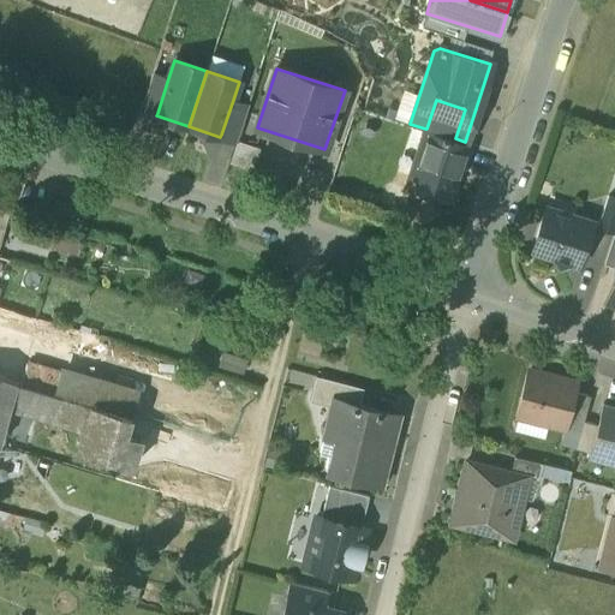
[(153,73),(141,108),(157,113),(168,78),(153,73)]
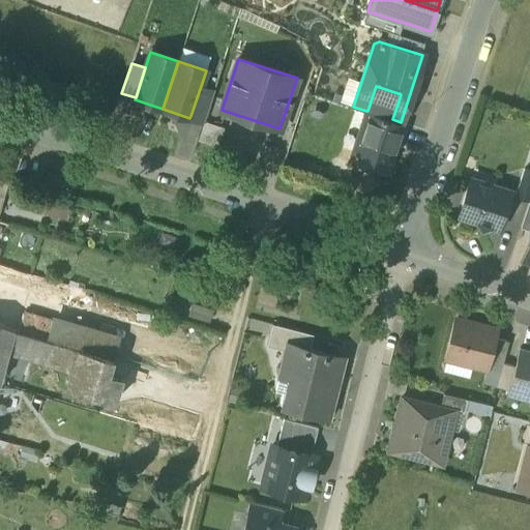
[(214,90),(201,86),(190,116),(204,120),(214,90)]
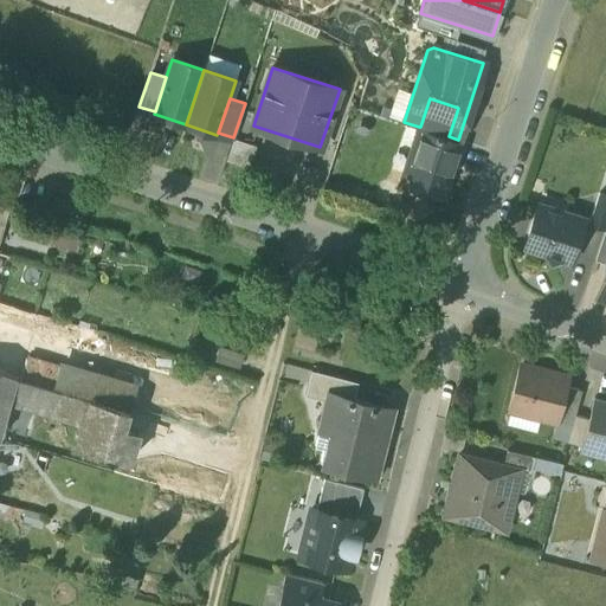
[(458,108),(430,98),(420,127),(440,134),(449,136),(458,108)]
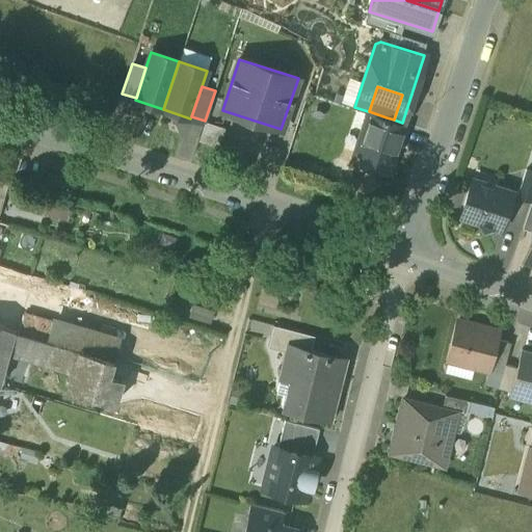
[(70,100),(56,96),(53,106),(67,110),(70,100)]
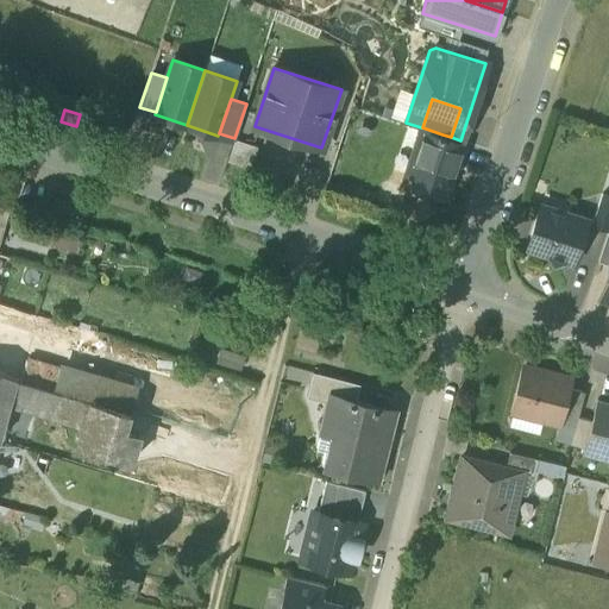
[(422,127),(421,127),(403,182),(406,189),(414,192),(420,188),(444,196),(456,161),(460,163),(460,161),(437,152),(443,135),(422,127)]
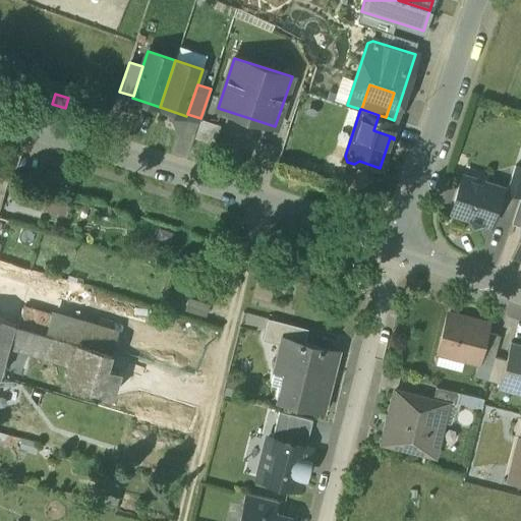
[(386,117),(379,115),(373,130),(394,137),(399,122),(394,120),(386,117)]
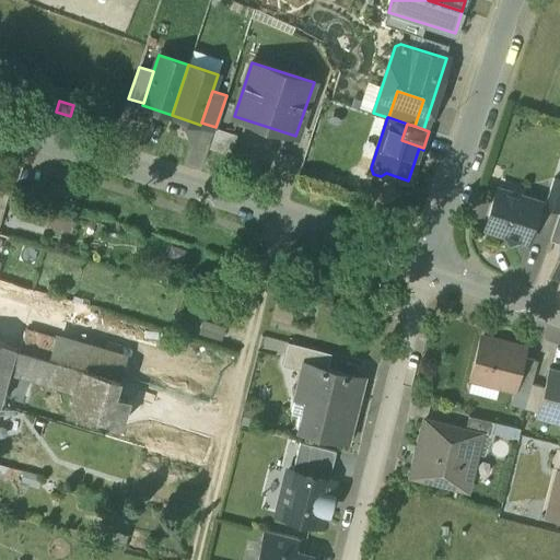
[(236,135),(216,128),(209,150),(230,156),(236,135)]
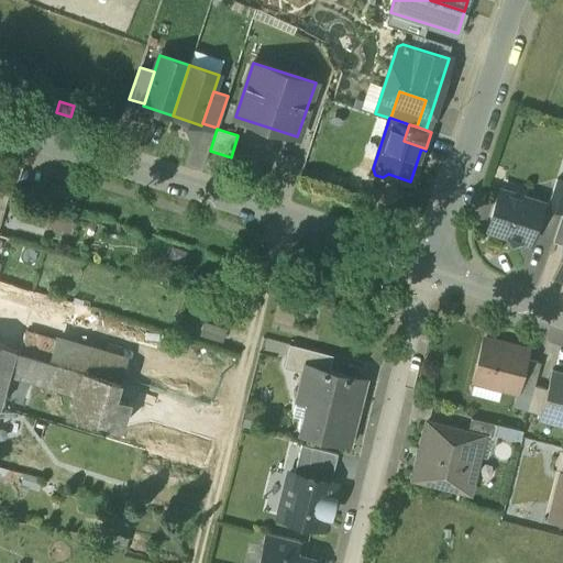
[(562,180),(556,178),(547,206),(562,211),(562,208),(562,180)]
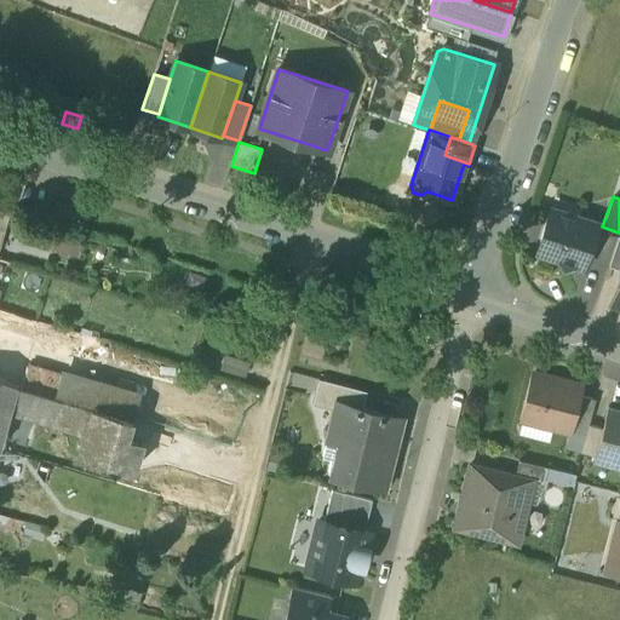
[(567,223),(547,217),(537,251),(560,259),(564,269),(574,264),(583,267),(597,223),(579,217),(567,223)]
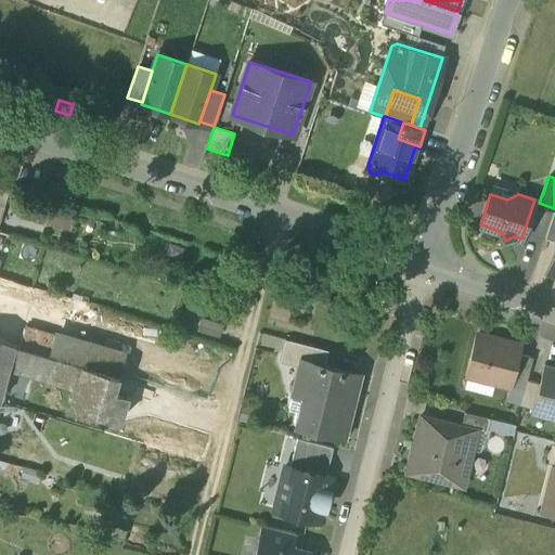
[(554,205),(554,208),(544,239),(554,241),(554,205)]
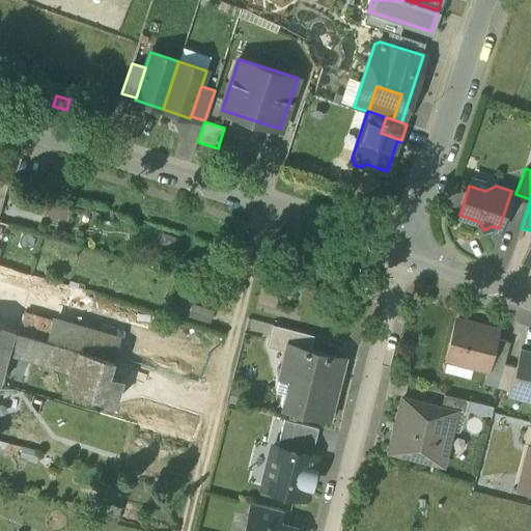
[(75,208),(43,200),(38,213),(72,221),(75,208)]
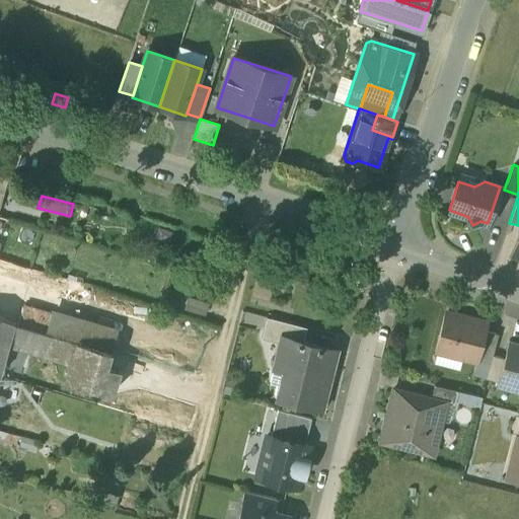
[(0,258),(8,262),(13,241),(3,239),(8,219),(0,216),(0,258)]
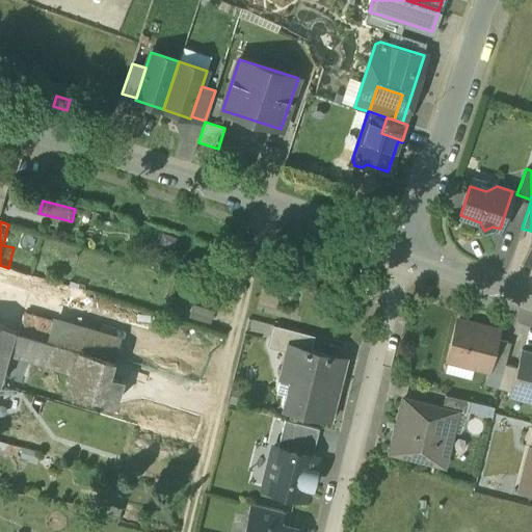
[(33,276),(8,268),(4,284),(29,291),(33,276)]
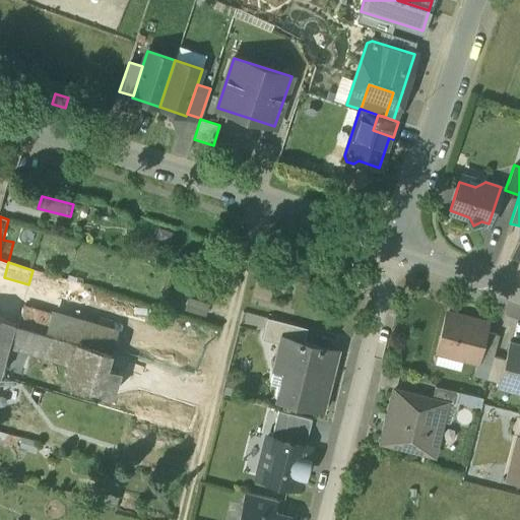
[(24,299),(0,291),(0,290),(0,317),(12,322),(16,324),(18,324),(22,307),(24,299)]
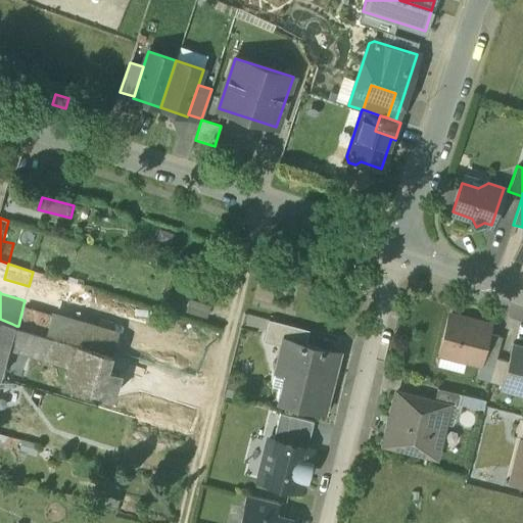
[(53,318),(22,308),(18,326),(49,335),(53,318)]
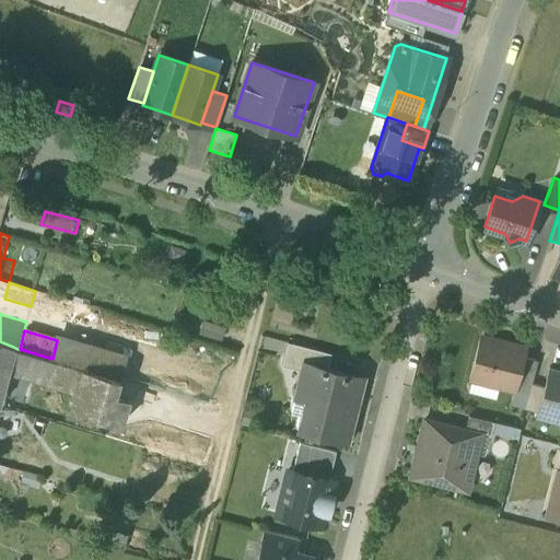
[(524,348),(481,337),(470,377),(513,388),(522,357),(524,348)]
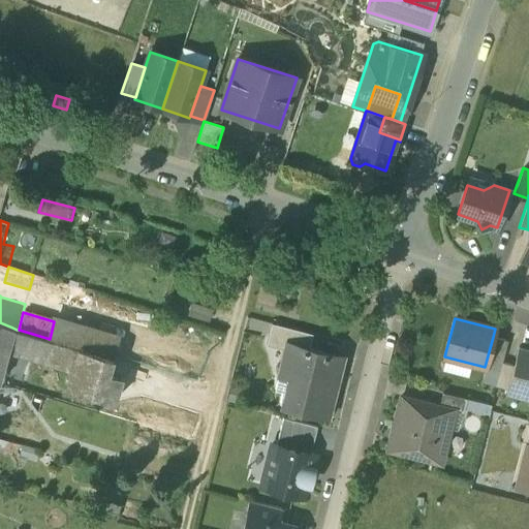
[(12,328),(0,322),(0,381),(9,352),(17,330),(12,328)]
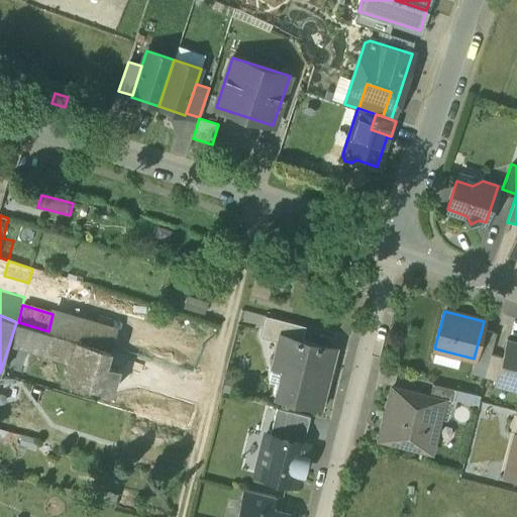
[(306,326),(267,316),(262,337),(279,342),(281,335),(303,340),(306,326)]
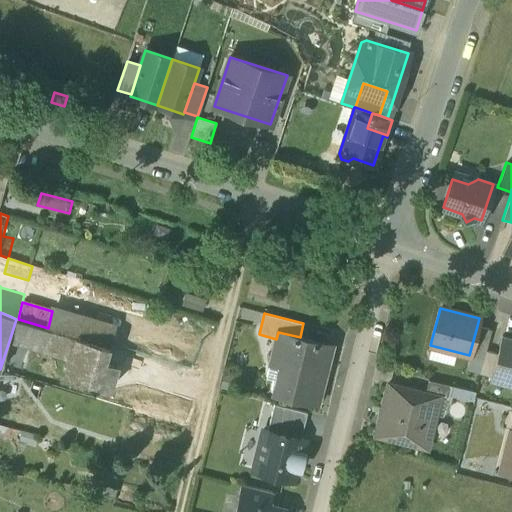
[(18,319),(16,319),(9,341),(70,358),(76,336),(48,328),(18,319)]
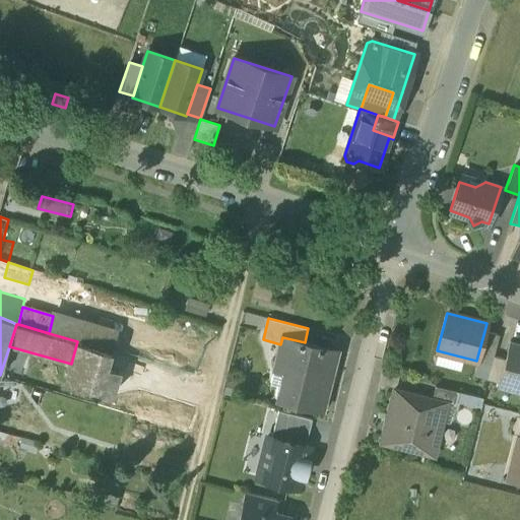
[(499,334),(484,331),(476,361),(491,364),(494,355),(499,334)]
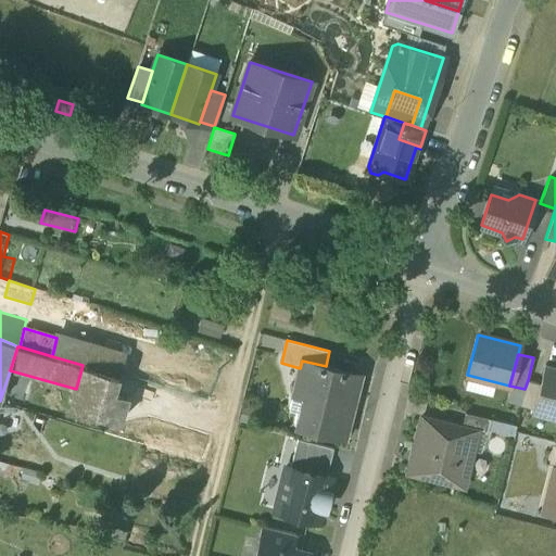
[(326,366),(302,361),(300,368),(293,394),(314,399),(306,427),(343,437),(353,395),(355,396),(361,375),(326,366)]
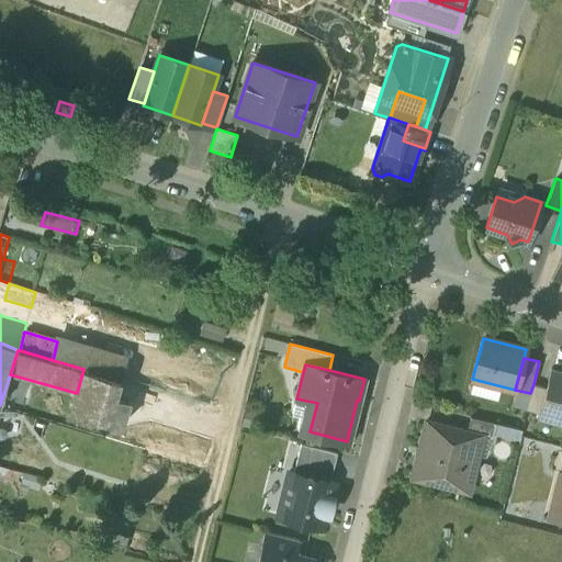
[(561,370),(551,368),(546,388),(538,413),(561,419),(561,370)]
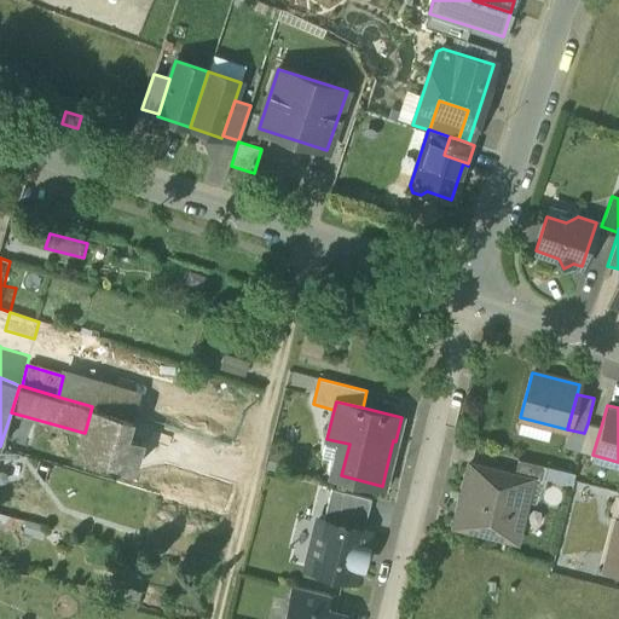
[(133,418),(92,406),(85,433),(79,453),(136,469),(143,441),(128,437),(133,418)]
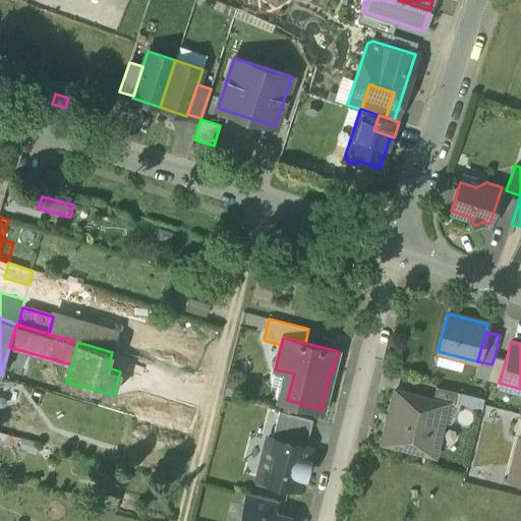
[(437,355),(435,362),(463,369),(465,361),(437,355)]
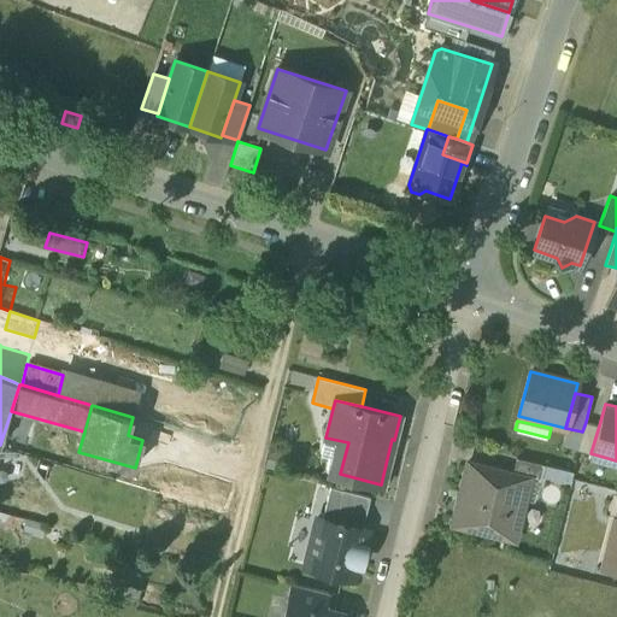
[(599,425),(586,422),(582,432),(577,450),(591,453),(599,425)]
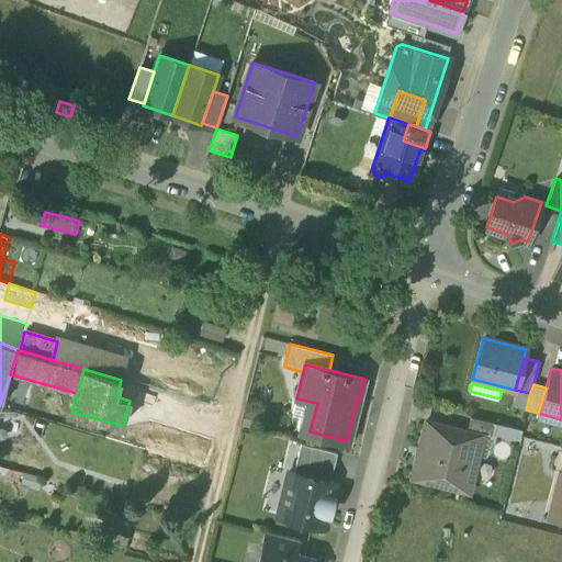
[(317,403),(296,398),(290,427),(310,431),(317,403)]
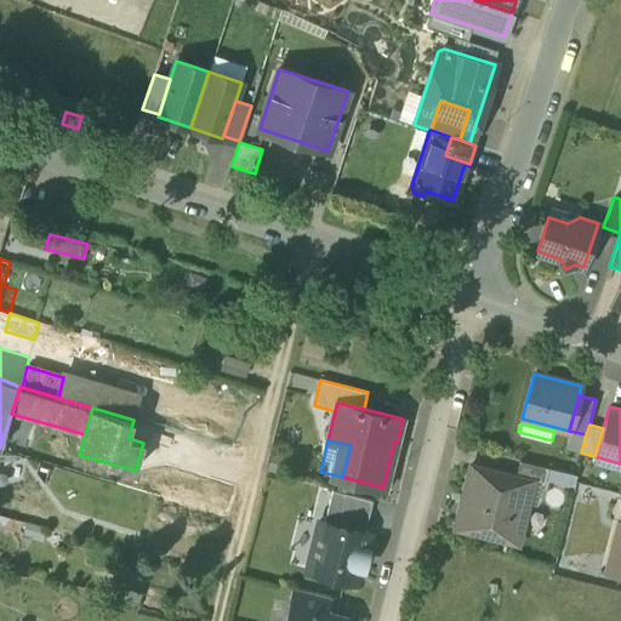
[(550,467),(520,460),(517,477),(534,480),(534,482),(545,485),(550,467)]
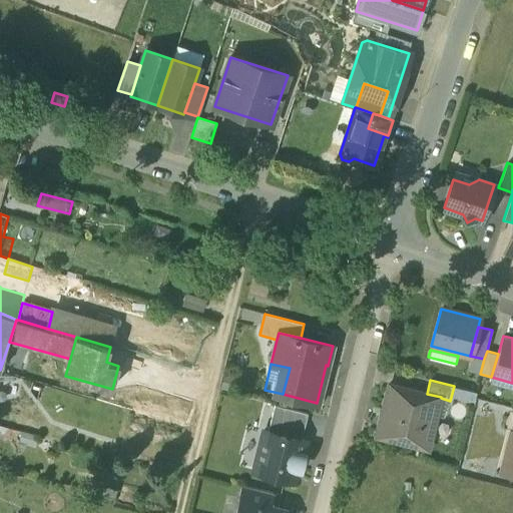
[(427,394),(390,385),(377,436),(429,449),(441,398),(441,397),(427,394)]
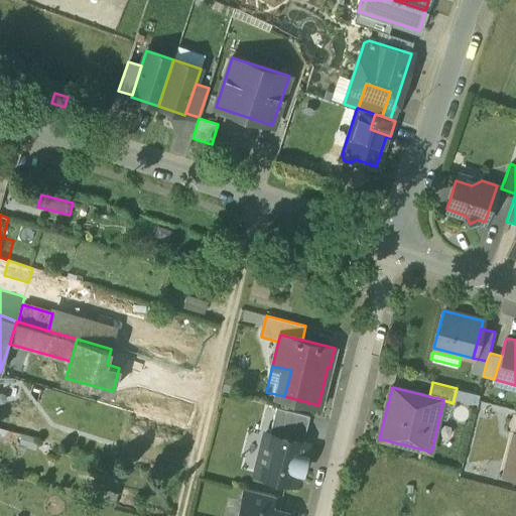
[(309,415),(276,407),(269,433),(302,441),(309,415)]
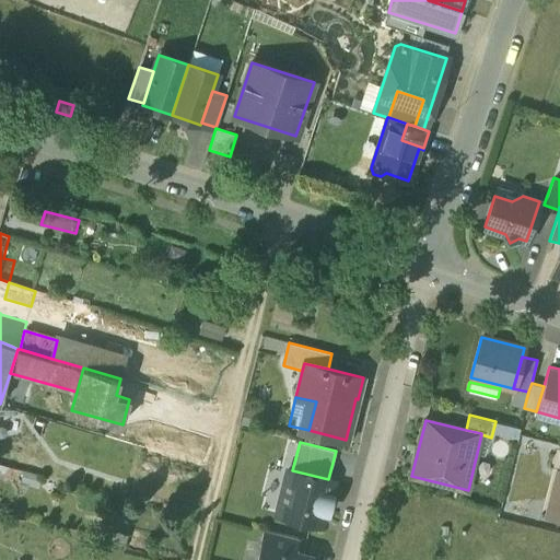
[(190,462),(177,458),(174,474),(186,476),(190,462)]
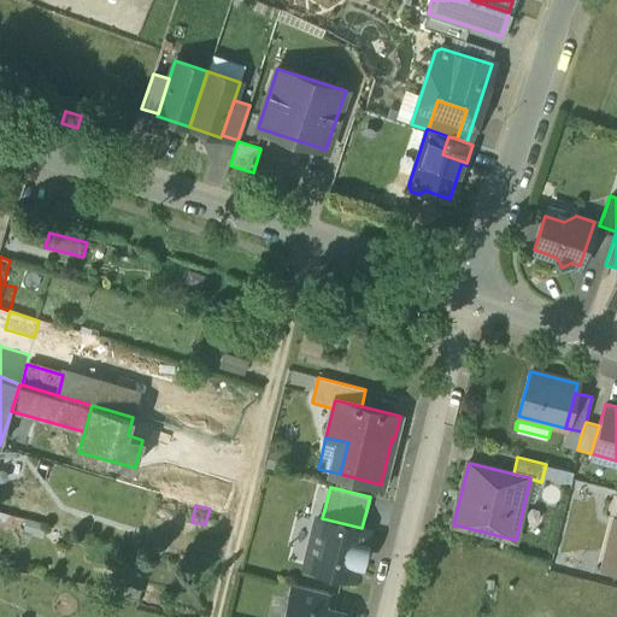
[(322,518),(317,517),(305,566),(354,579),(357,565),(360,565),(366,545),(363,544),(366,529),(362,528),(322,518)]
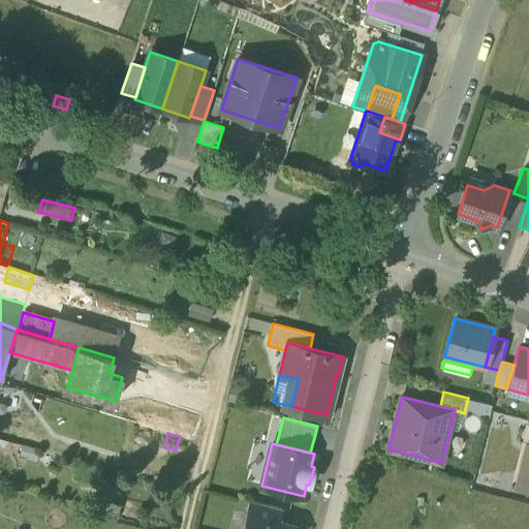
[(528,445),(526,444),(515,487),(528,490),(528,445)]
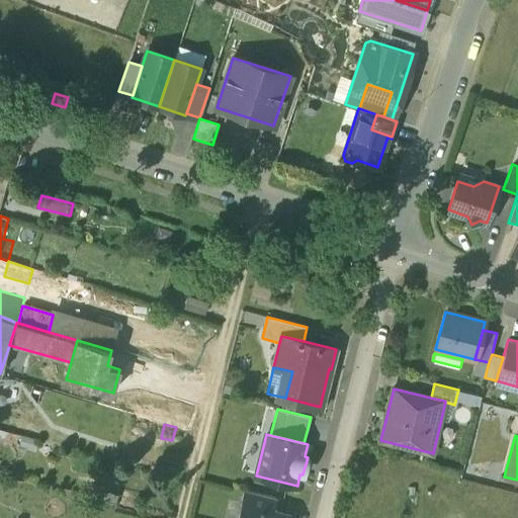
[(122,495),(98,490),(95,502),(120,506),(122,495)]
